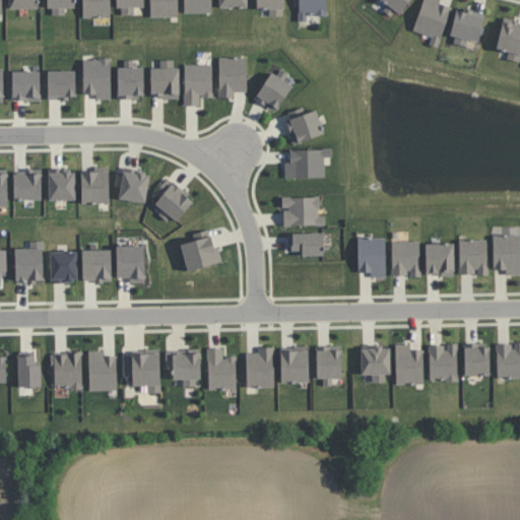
[(38,0),(8,0),(9,8),(38,8),(38,0)]
